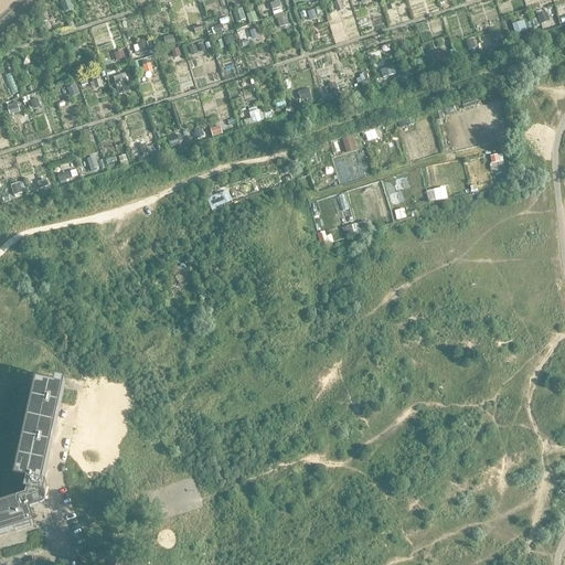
[(278,1),(270,4),(273,10),(280,8),(278,1)]
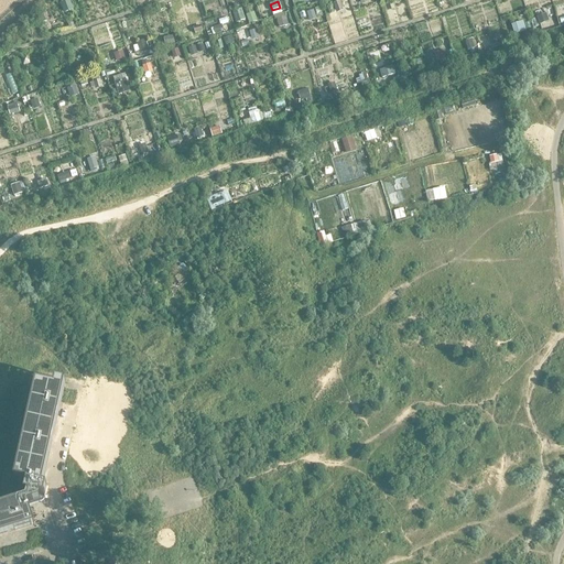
[(340,1),(333,3),(336,13),(344,10),(340,1)]
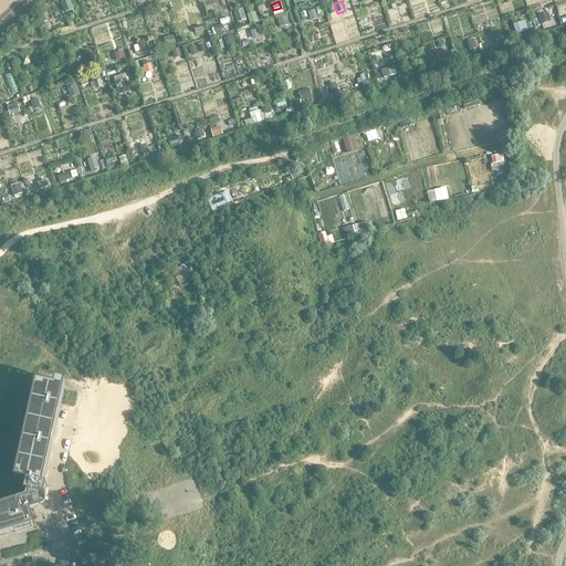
[(233,11),(238,22),(247,18),(243,8),(233,11)]
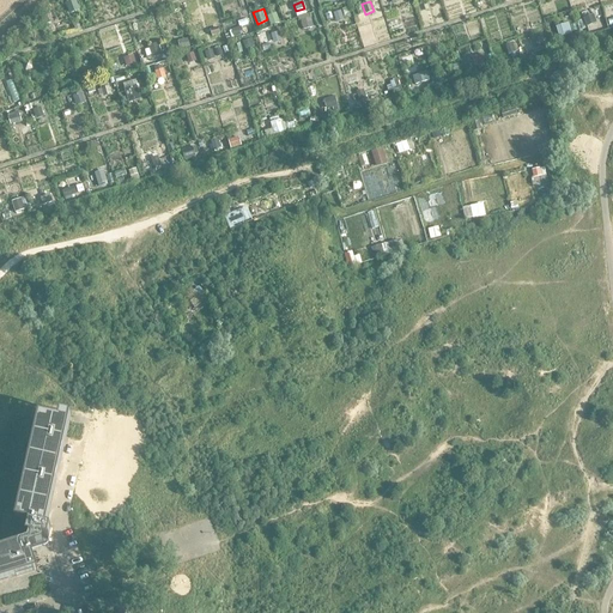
[(273,8),(266,11),(272,26),(284,22),(280,16),(280,14),(277,17),(275,16),(273,8)]
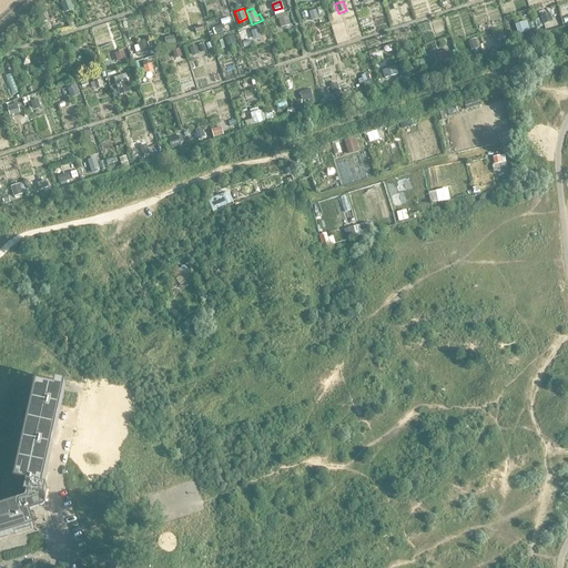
[(548,9),(538,12),(543,24),(553,21),(548,9)]
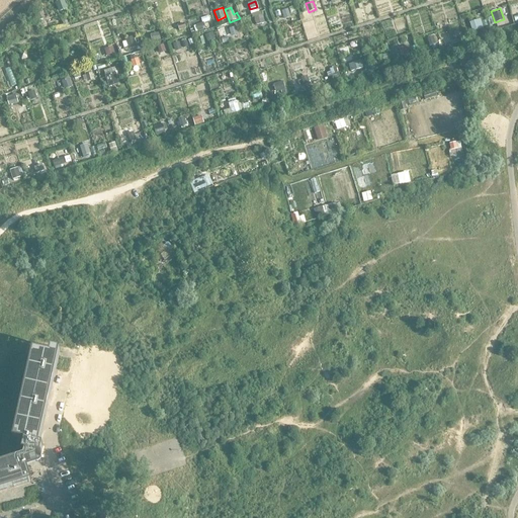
[(287,9),(281,11),(284,19),(290,17),(287,9)]
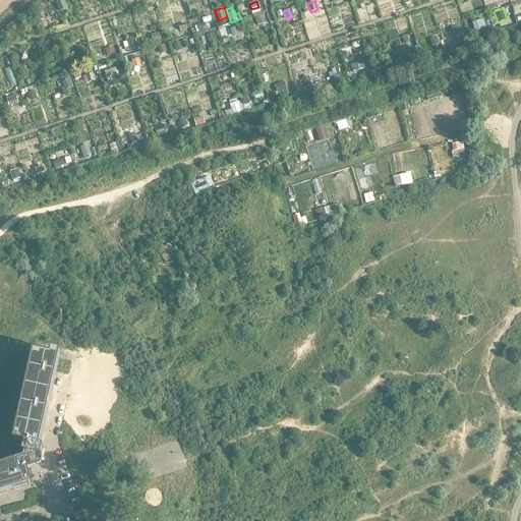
[(261,12),(252,14),(253,18),(255,17),(257,25),(267,23),(264,15),(263,11),(261,12)]
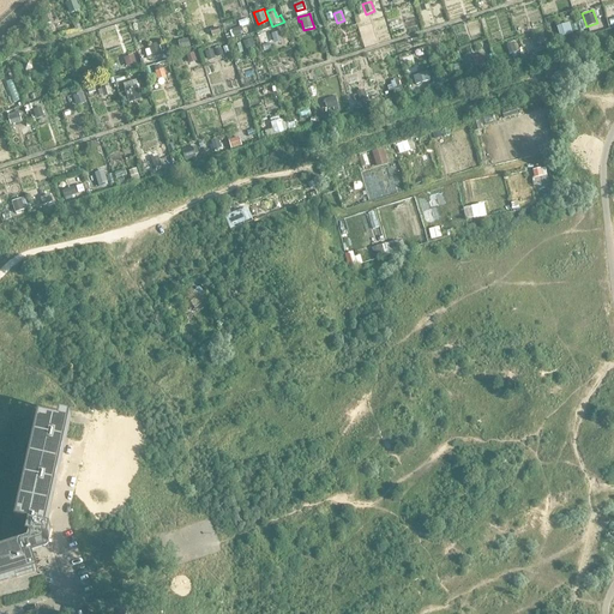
[(569,23),(557,26),(560,38),(572,34),(569,23)]
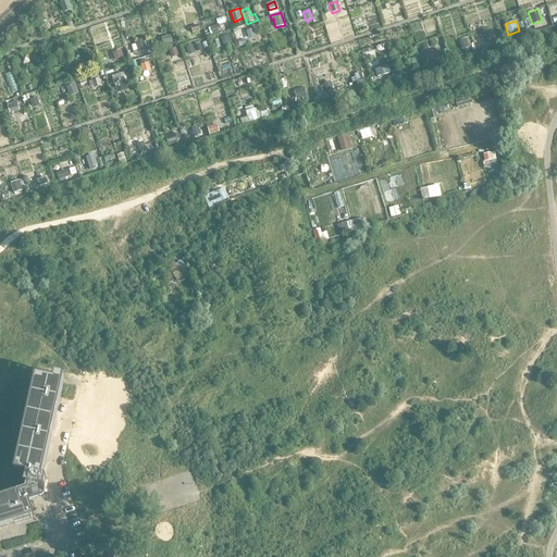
[(219,24),(210,27),(212,34),(221,32),(219,24)]
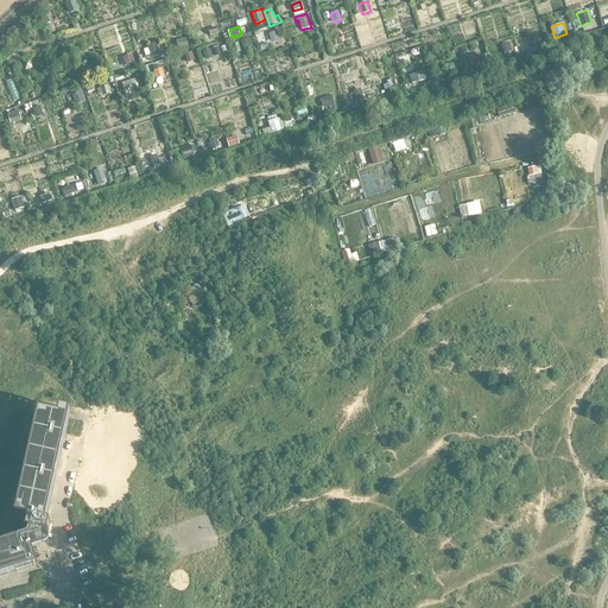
[(277,32),(268,33),(271,43),(279,40),(277,32)]
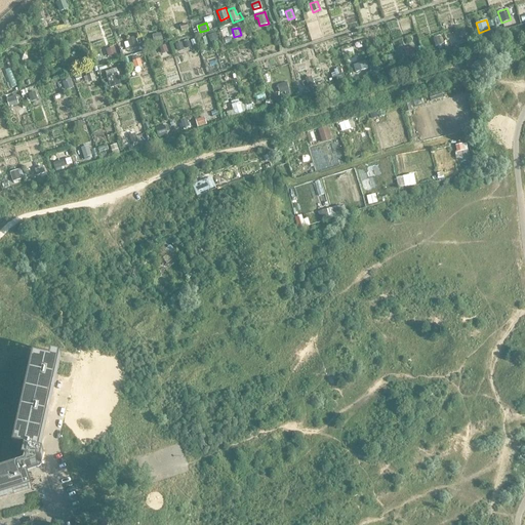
[(161,34),(152,36),(154,42),(162,40),(161,34)]
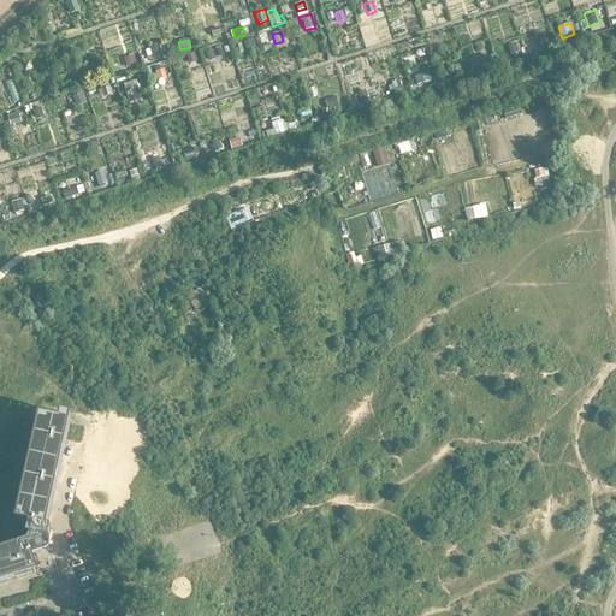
[(252,40),(244,42),(247,52),(255,49),(252,40)]
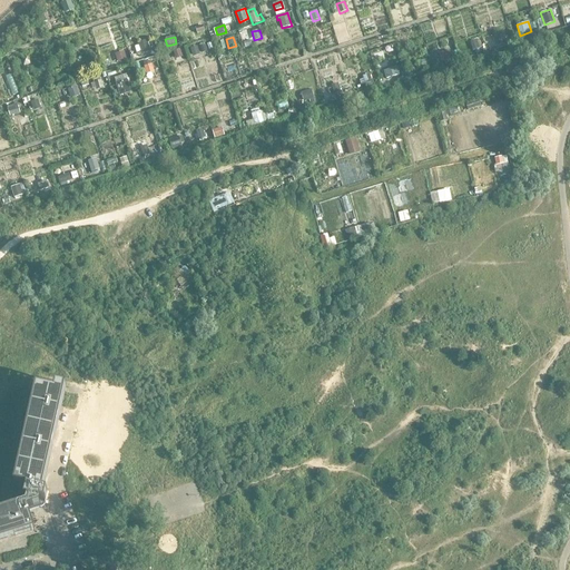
[(147,40),(138,42),(140,51),(149,49),(147,40)]
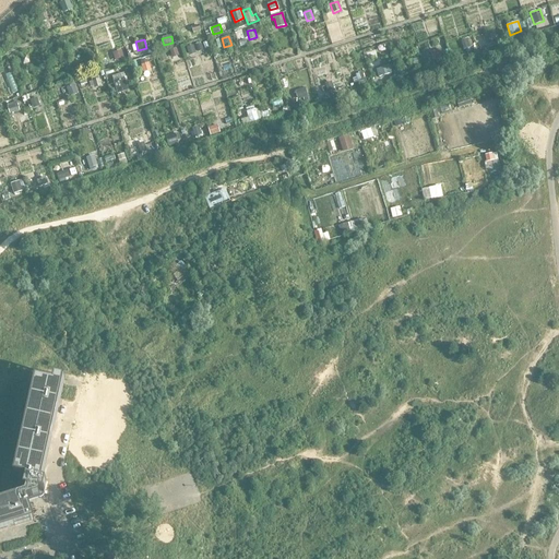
[(467,39),(461,42),(463,49),(471,47),(467,39)]
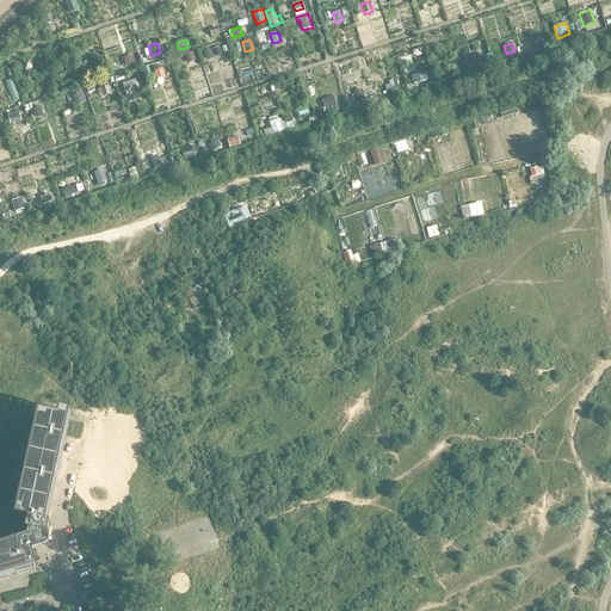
[(211,49),(203,51),(207,59),(214,56),(211,49)]
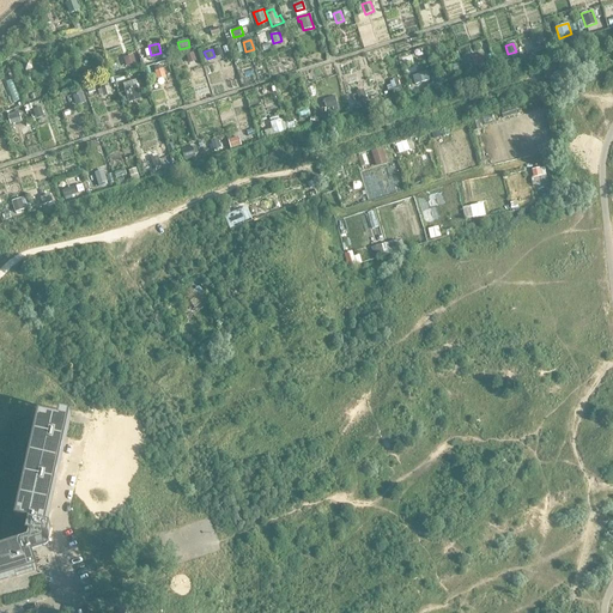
[(194,53),(186,55),(188,64),(196,61),(194,53)]
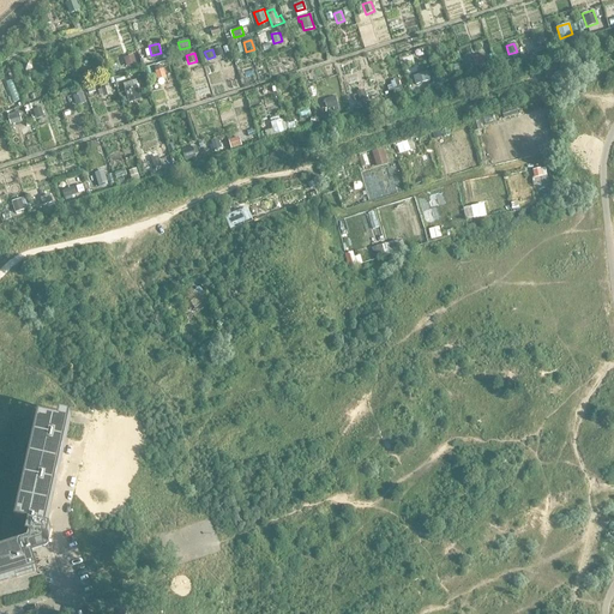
[(483,54),(473,58),(476,66),(487,62),(483,54)]
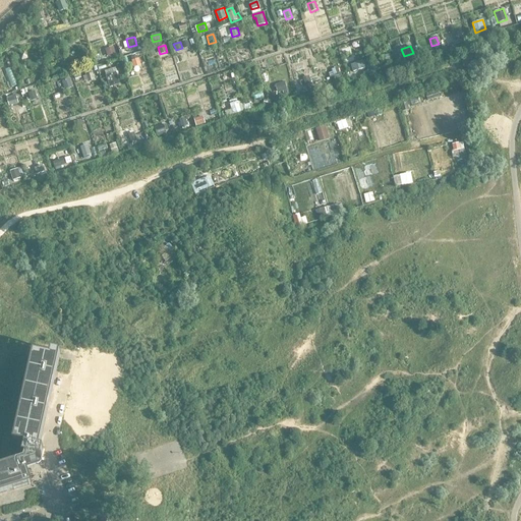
[(113,47),(105,50),(107,56),(115,54),(113,47)]
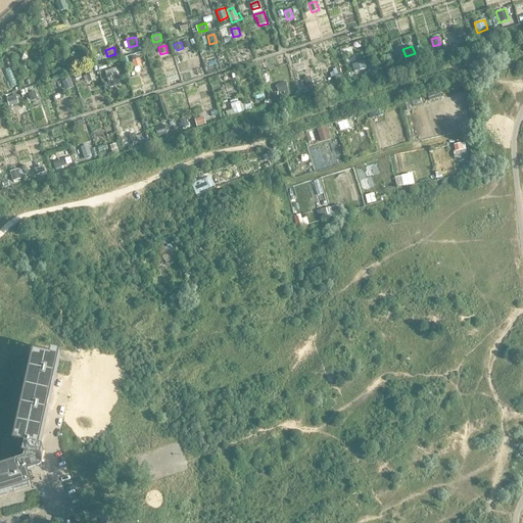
[(27,51),(18,53),(20,61),(29,58),(27,51)]
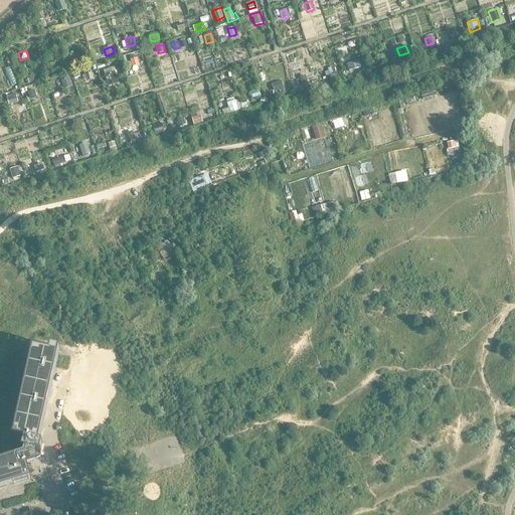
[(386,52),(379,55),(382,61),(388,59),(386,52)]
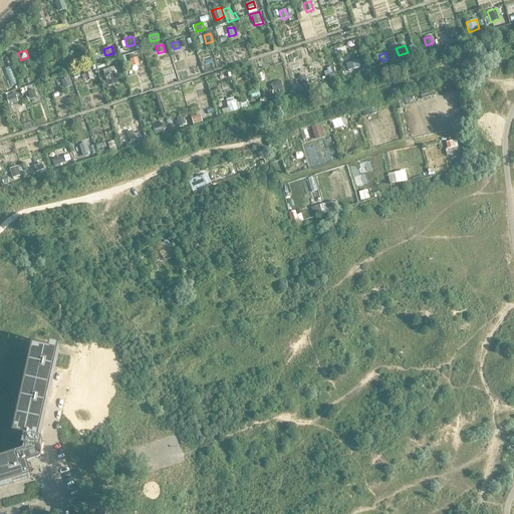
[(357,60),(346,64),(348,71),(359,67),(357,60)]
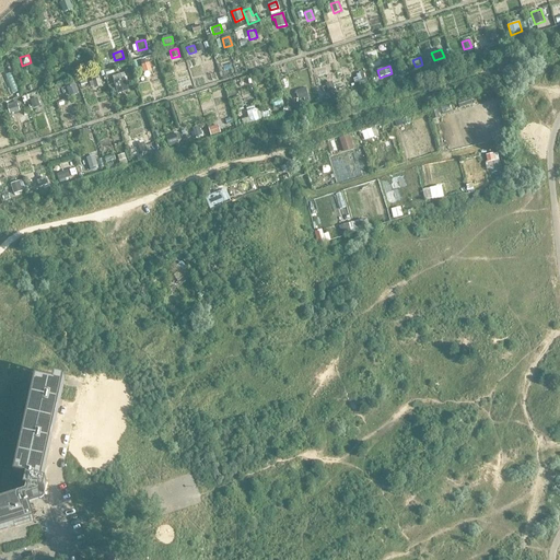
[(363,72),(356,74),(359,82),(365,80),(363,72)]
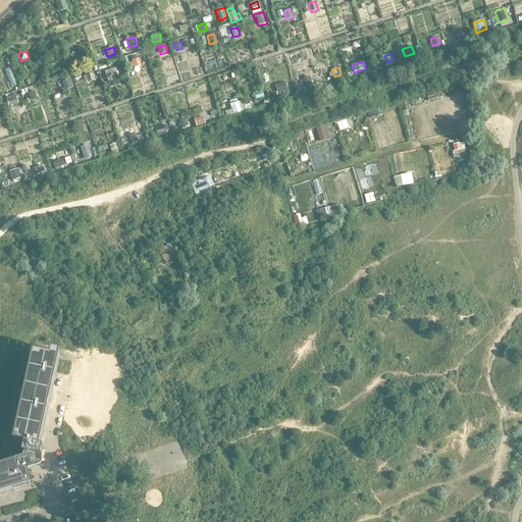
[(116,72),(105,75),(109,88),(119,85),(116,72)]
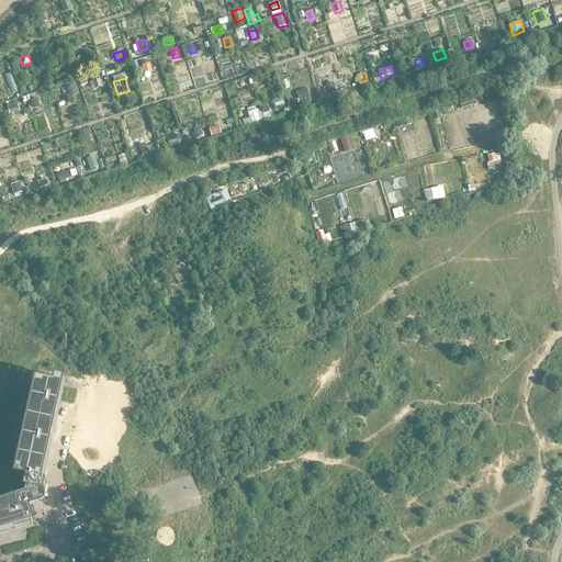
[(100,79),(93,81),(96,89),(102,87),(100,79)]
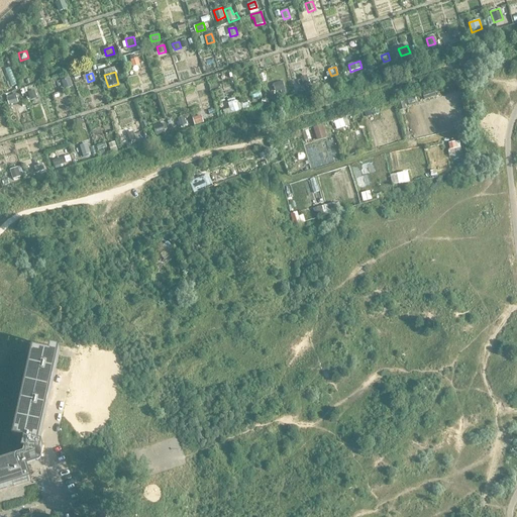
[(306,75),(300,78),(303,85),(309,83),(306,75)]
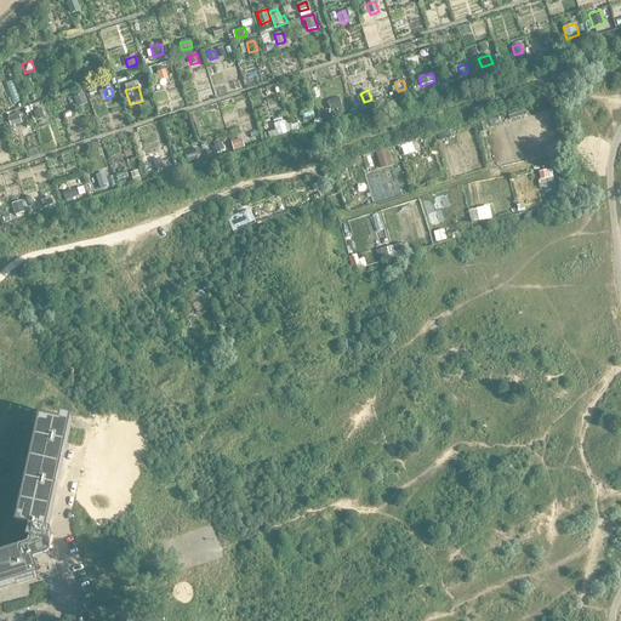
[(83,93),(74,97),(78,108),(86,104),(83,93)]
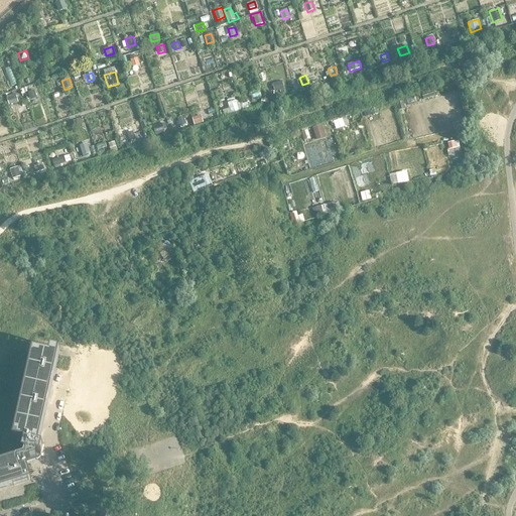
[(282,82),(272,85),(275,93),(284,90),(282,82)]
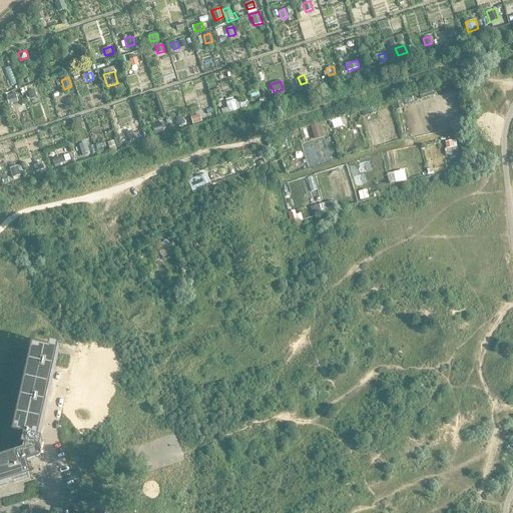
[(444,83),(434,86),(436,94),(446,90),(444,83)]
